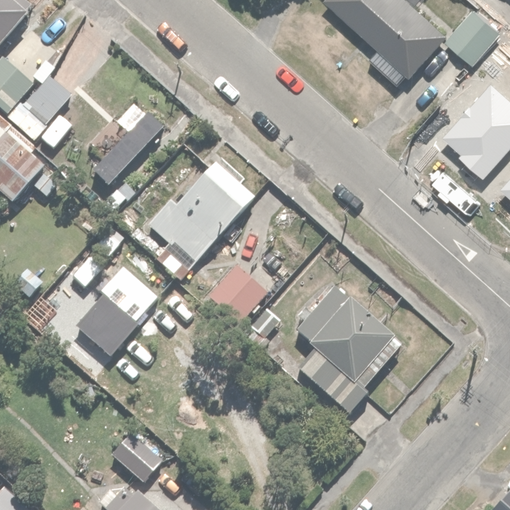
[(0,0),(0,51),(38,8),(28,0),(0,0)]
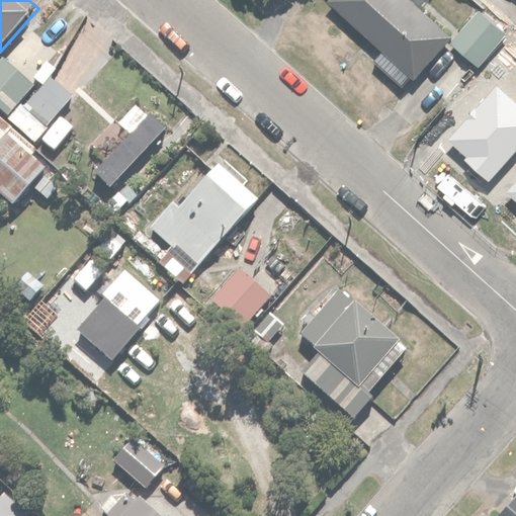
[(399,90),(451,33),(415,0),(330,0),(380,49),(368,62),(399,90)]
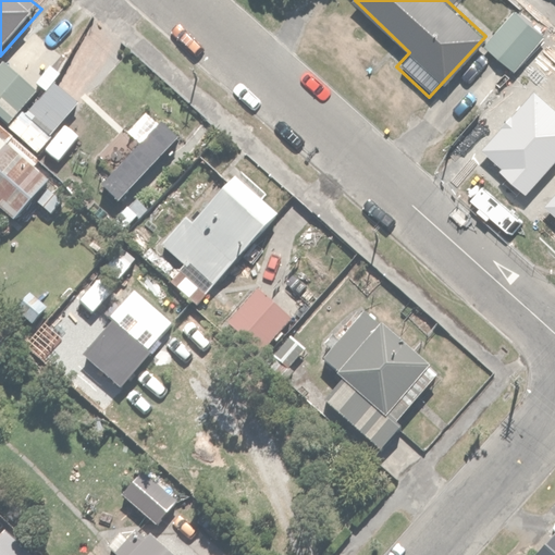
[(554,0),(519,0),(481,46),(512,71),(545,33),(554,21),(554,0)]
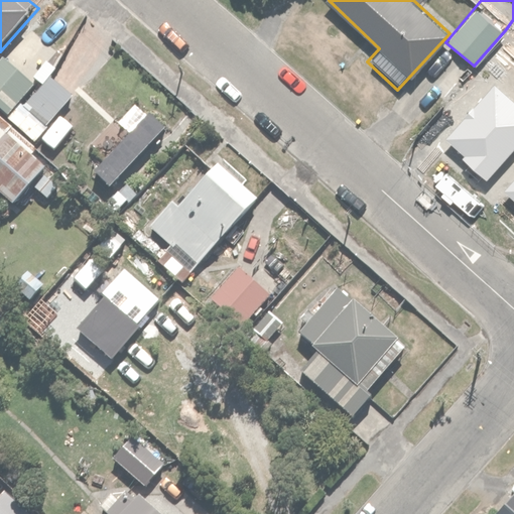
[(59,58),(27,30),(0,61),(0,106),(11,116),(59,58)]
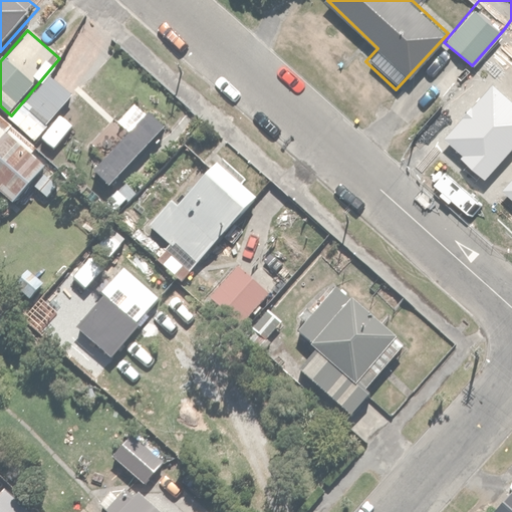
[(511,38),(503,30),(472,65),(444,98),(471,121),(511,73),(511,38)]
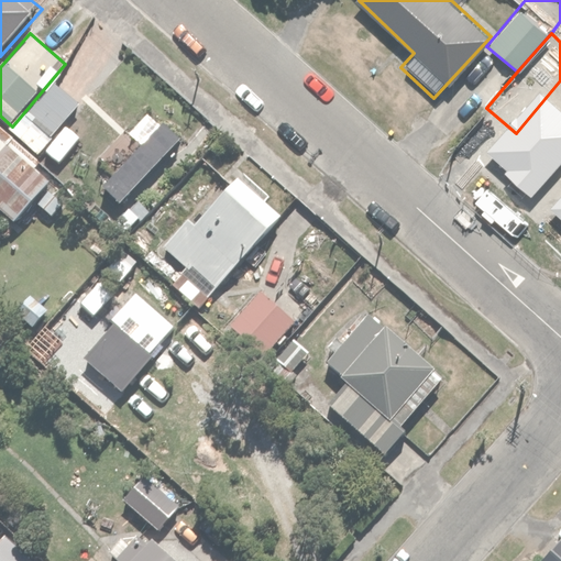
[(43,158),(0,123),(0,205),(23,223),(35,208),(53,222),(66,206),(45,189),(54,179),(37,166),(43,158)]
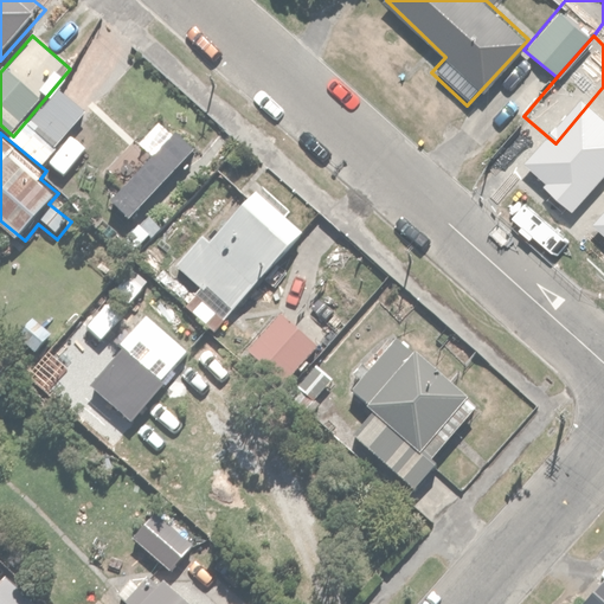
[(603,168),(596,178),(579,164),(560,185),(603,224),(603,168)]
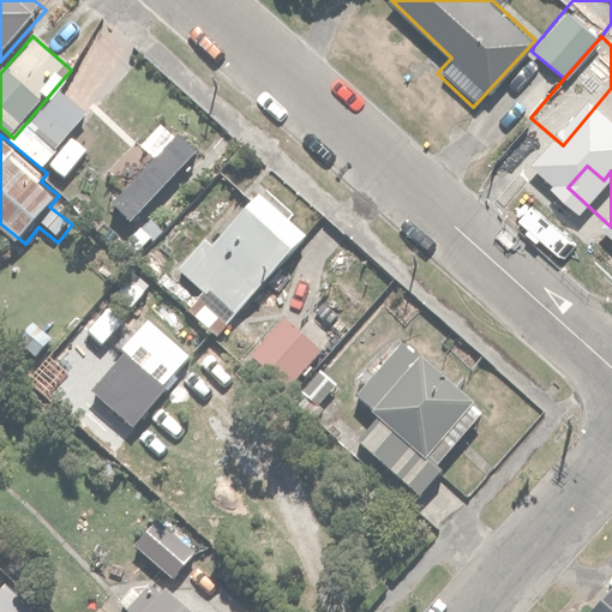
[(216,335),(306,235),(261,193),(215,244),(207,238),(177,271),(199,292),(186,307),(216,335)]
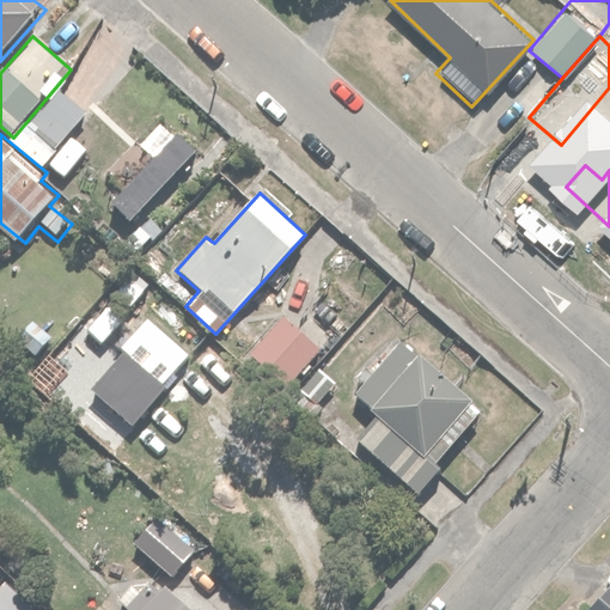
[(251,354),(291,386),(321,348),(282,317),(251,354)]
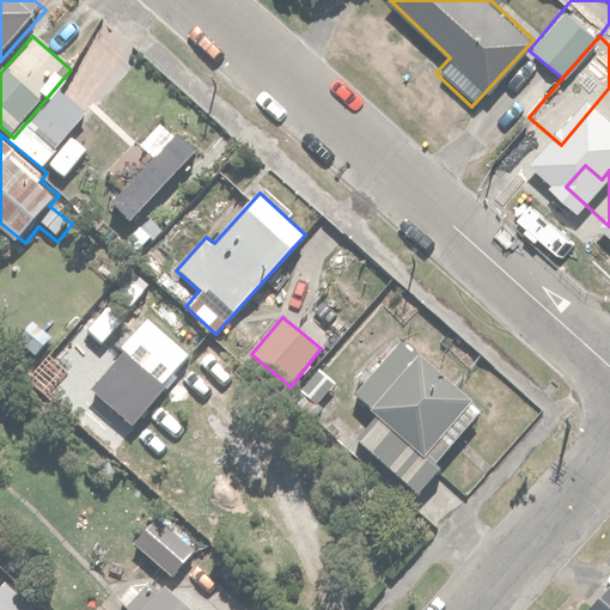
[(19,340),(46,361),(62,342),(37,319),(19,340)]
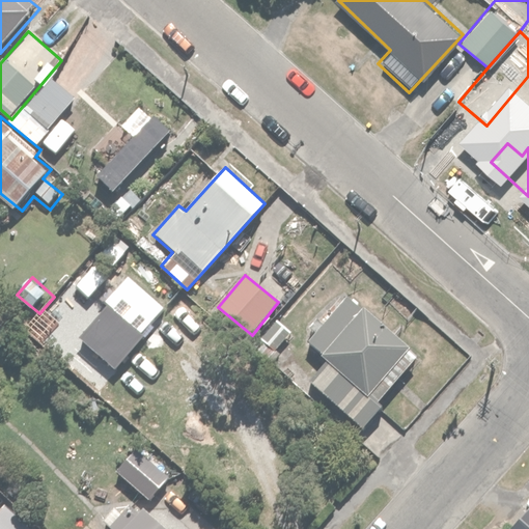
[(358,424),(419,355),(353,297),(311,343),(330,360),(310,382),(358,424)]
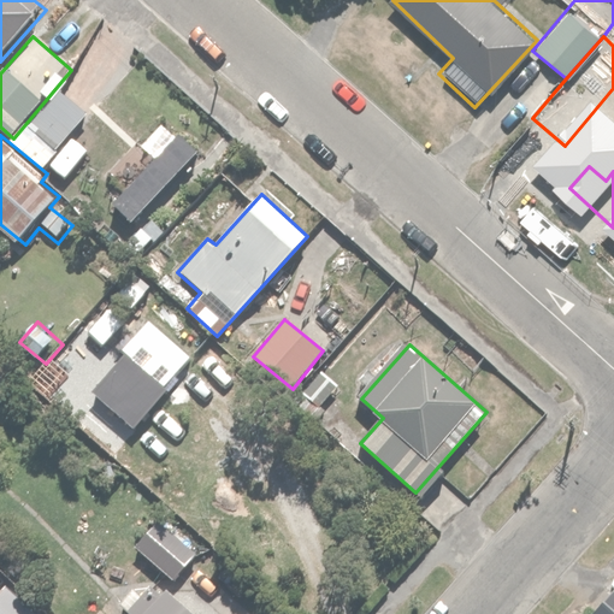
[(131,354),(95,394),(137,431),(173,391),(131,354)]
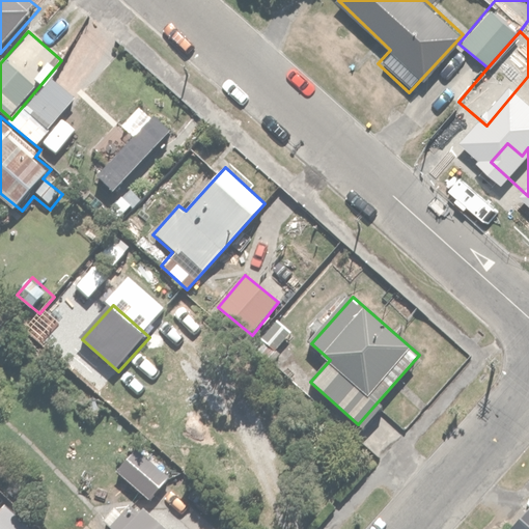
[(357,438),(381,460),(401,436),(377,415),(357,438)]
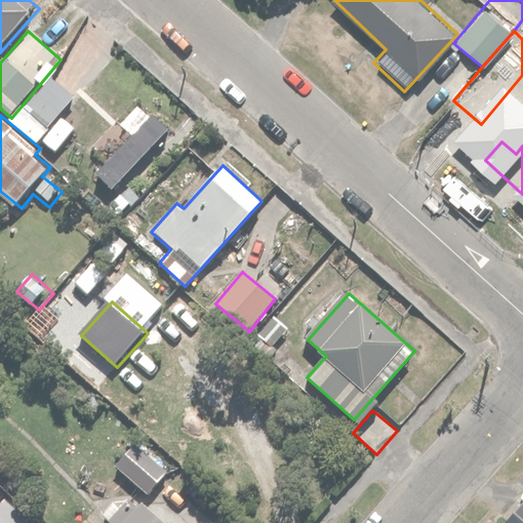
[(116,466),(148,492),(170,467),(138,440),(116,466)]
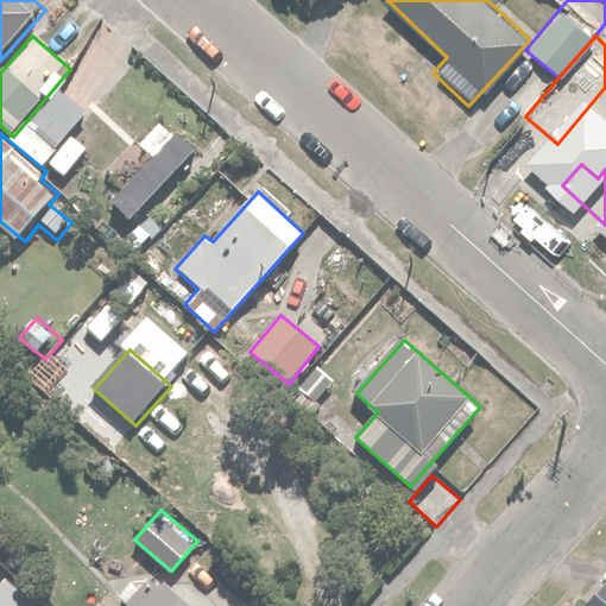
[(216,605),(175,569),(143,605),(216,605)]
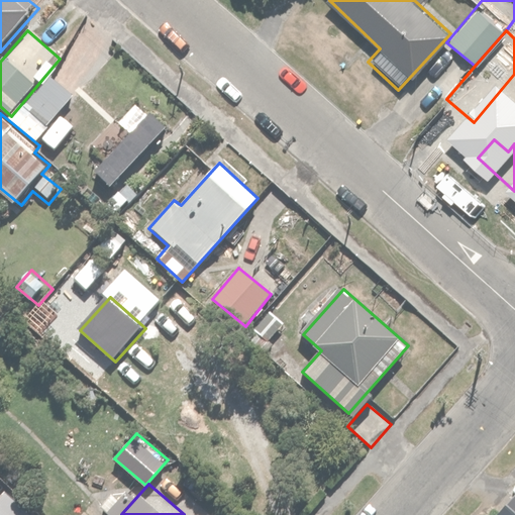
[(33,514),(6,491),(0,498),(0,514),(33,514)]
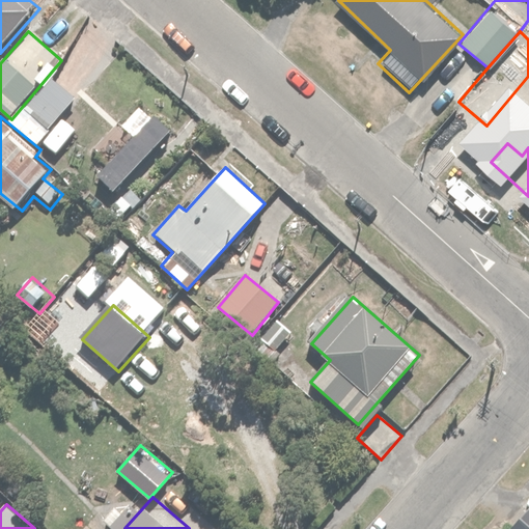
[(528,528),(528,505),(527,504),(508,528),(528,528)]
